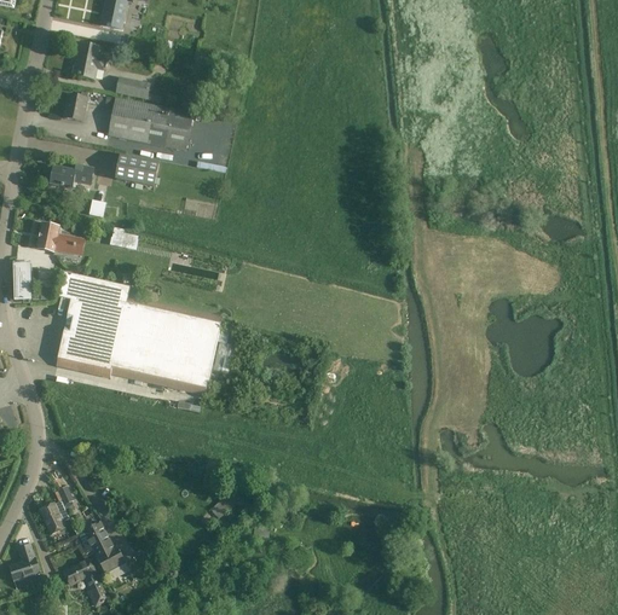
[(103,0),(99,23),(111,25),(120,28),(126,0),(131,1),(131,0),(103,0)]
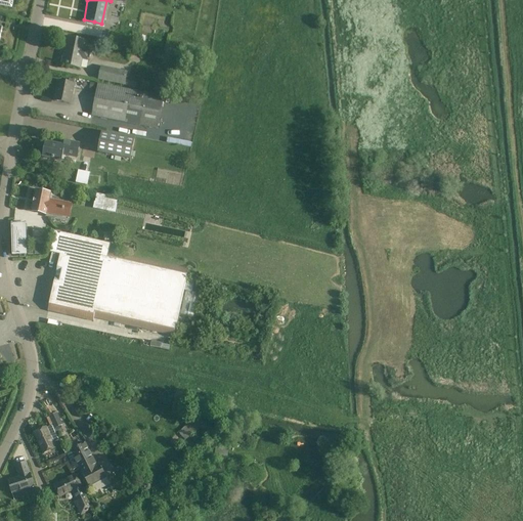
[(84,38),(77,37),(67,35),(61,62),(79,66),(80,57),(87,58),(90,47),(83,46),(84,38)]
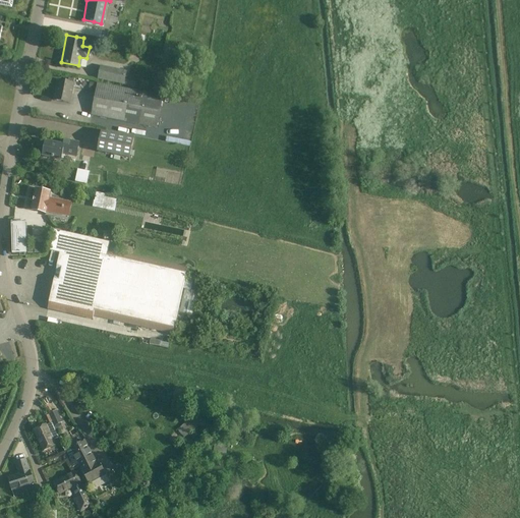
[(97,76),(122,81),(134,84),(135,80),(123,77),(125,69),(100,64),(97,76)]
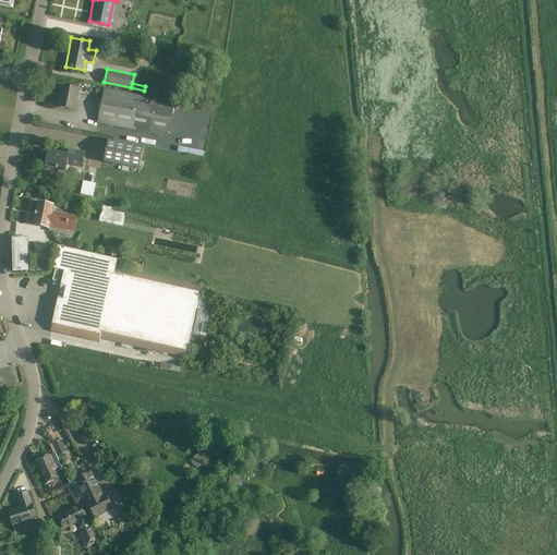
[(73,108),(79,82),(73,81),(72,85),(61,83),(57,105),(73,108)]
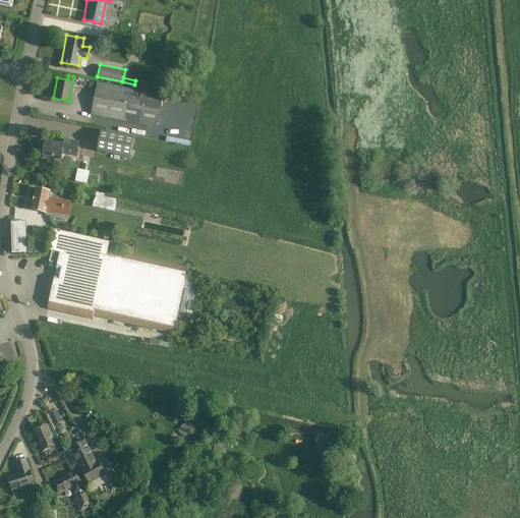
[(162,94),(142,90),(97,81),(91,113),(122,119),(156,126),(162,94)]
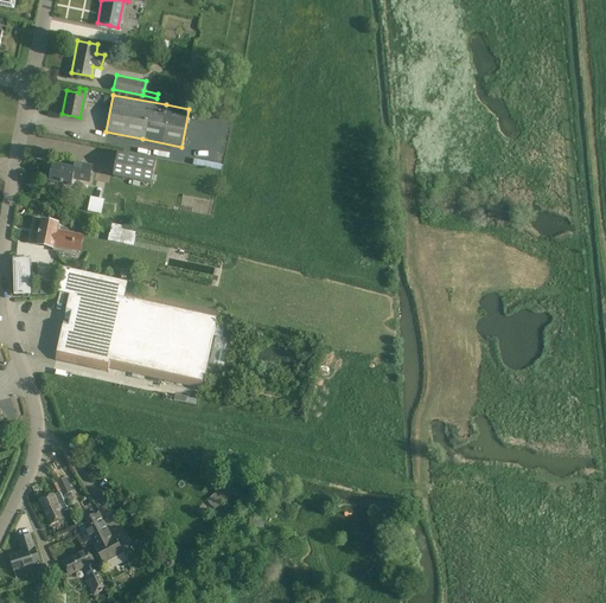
[(151,183),(151,181),(151,179),(154,179),(155,173),(153,173),(155,161),(117,154),(113,175),(151,183)]
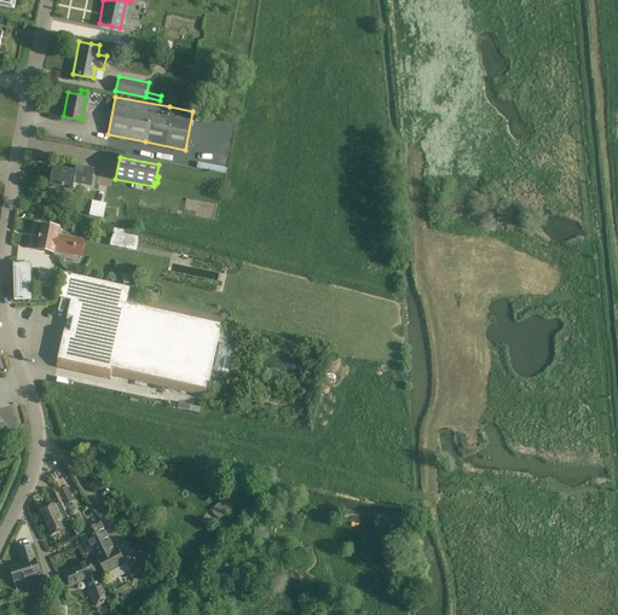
[(50,183),(62,185),(70,186),(73,178),(79,179),(79,181),(90,183),(93,167),(75,163),(73,169),(53,166),(50,183)]
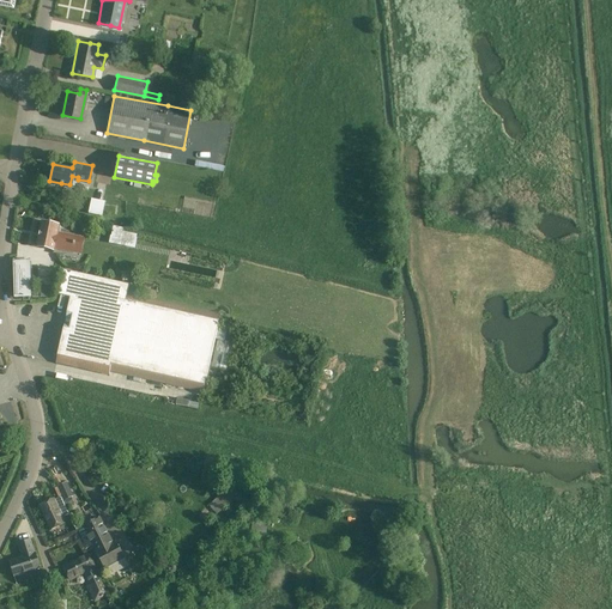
[(92,202),(100,203),(102,192),(94,190),(92,202)]
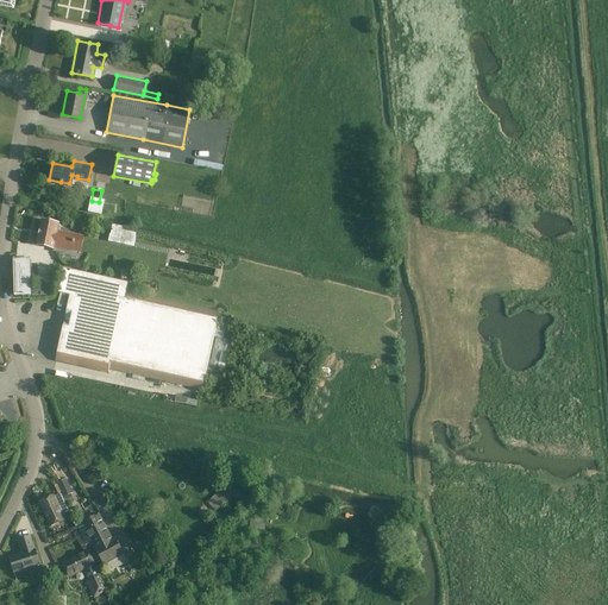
[(52,246),(54,244),(71,247),(74,234),(55,231),(57,221),(41,218),(36,243),(52,246)]
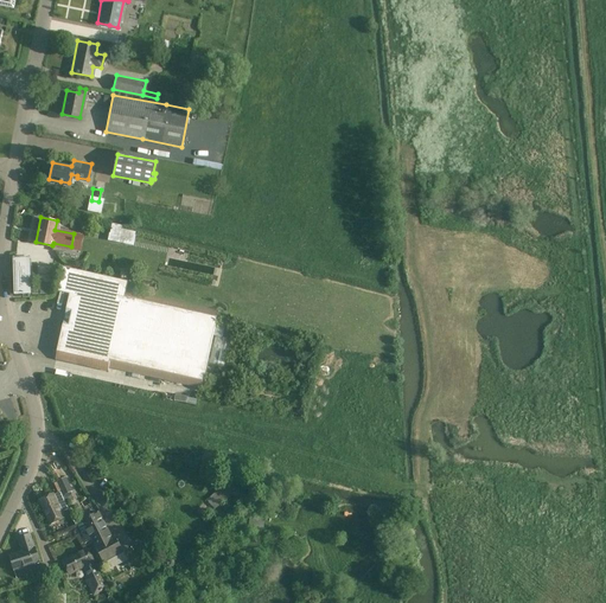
[(13,257),(14,293),(30,292),(27,256),(13,257)]
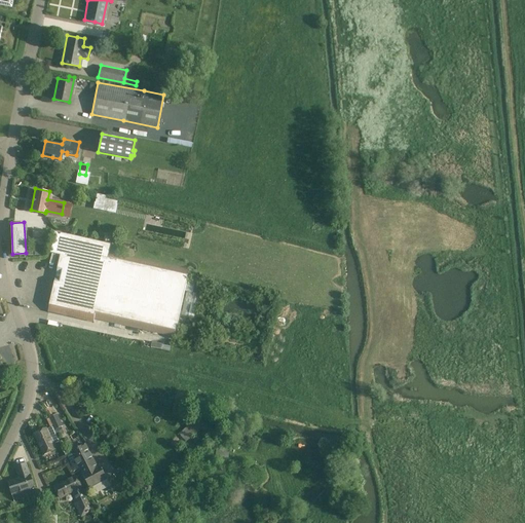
[(153,238),(174,241),(176,231),(154,228),(153,238)]
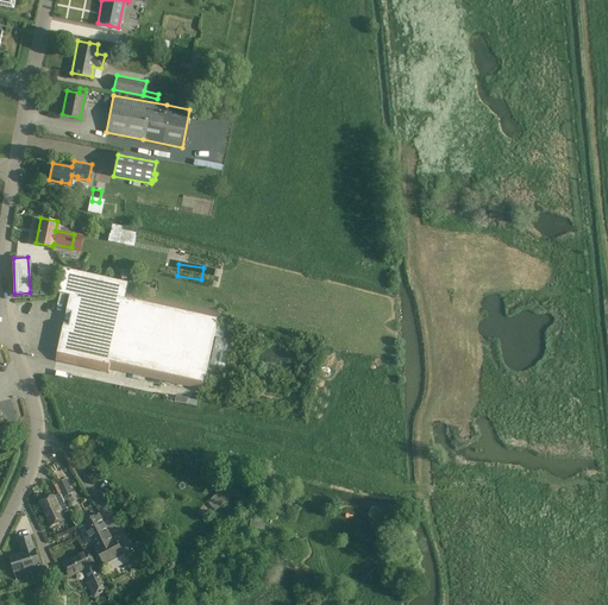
[(62,353),(201,384),(219,310),(138,292),(139,285),(129,283),(126,297),(124,296),(127,281),(62,266),(57,291),(74,295),(62,353)]
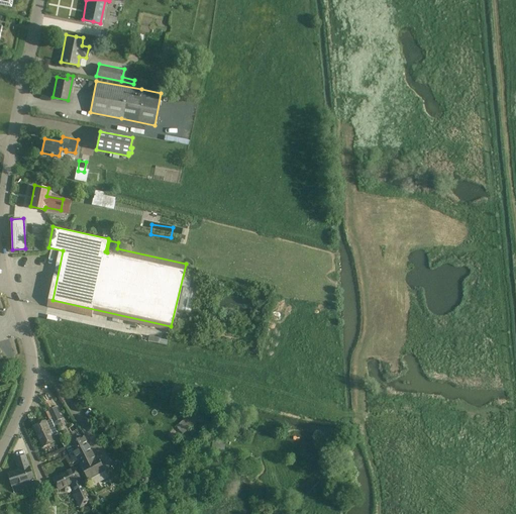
[(32,239),(32,248),(41,248),(40,239),(32,239)]
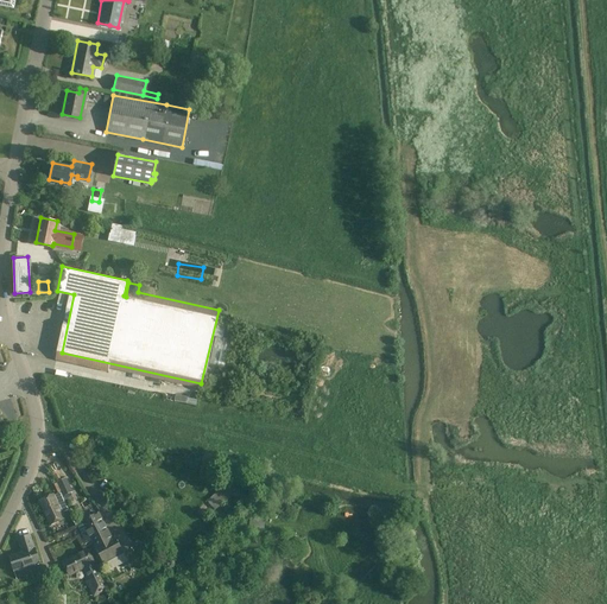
[(214,334),(208,362),(223,366),(229,337),(214,334)]
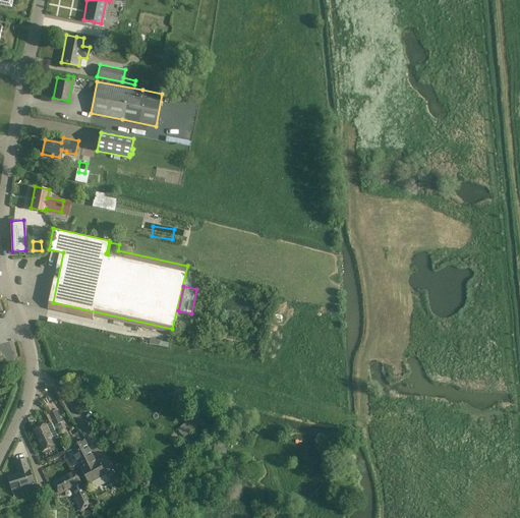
[(48,411),(53,423),(61,419),(55,408),(48,411)]
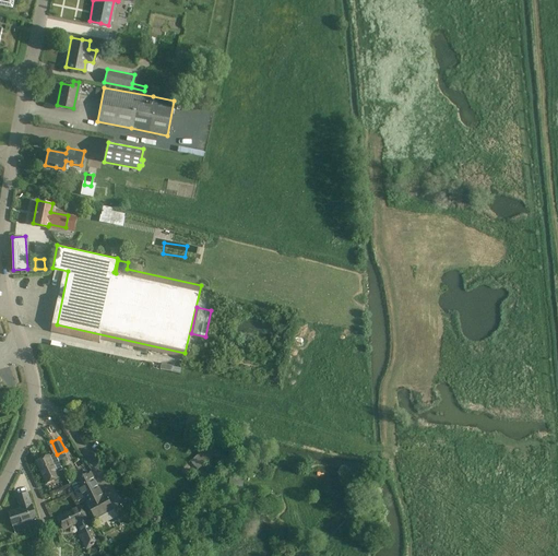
[(209,441),(179,466),(187,476),(216,450),(209,441)]
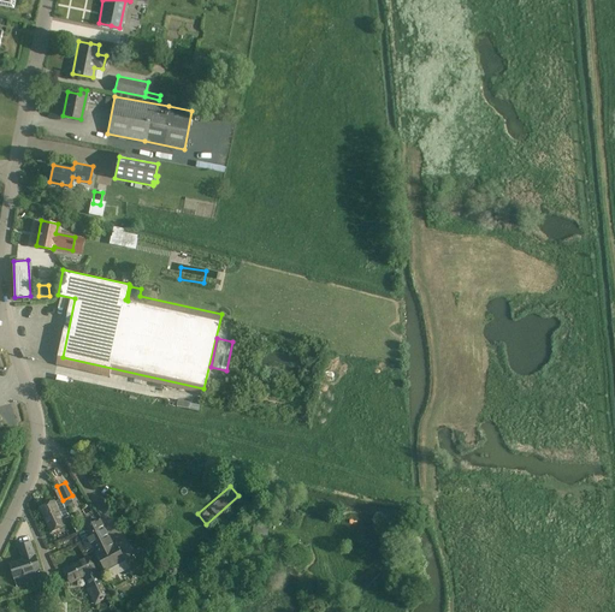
[(53,499),(39,505),(51,530),(64,523),(53,499)]
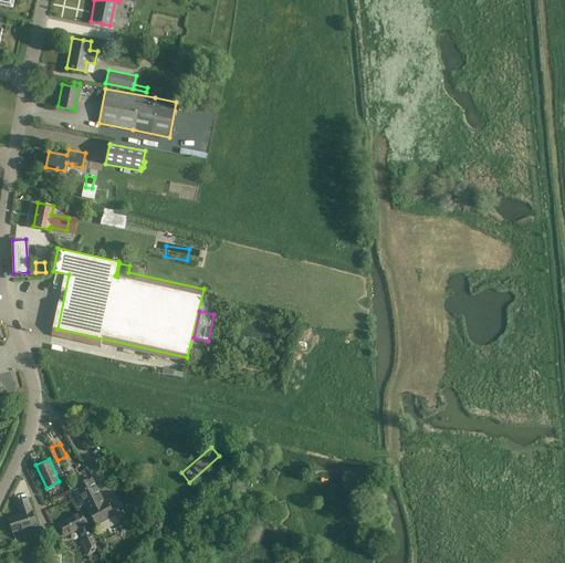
[(252,459),(249,475),(263,478),(267,462),(265,462),(255,459),(252,459)]
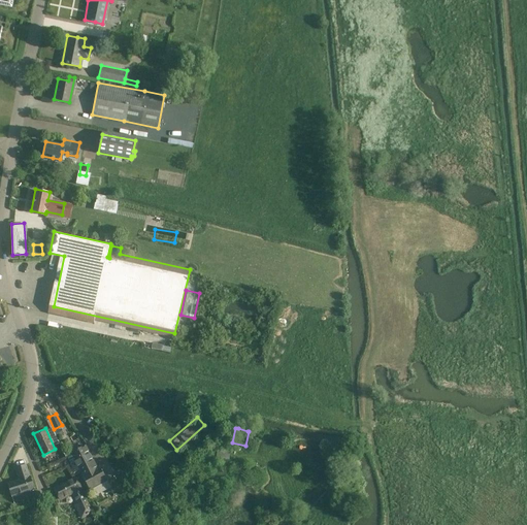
[(71,470),(73,469),(78,467),(92,459),(85,444),(70,452),(68,448),(64,450),(66,454),(65,454),(70,465),(69,466),(71,470)]
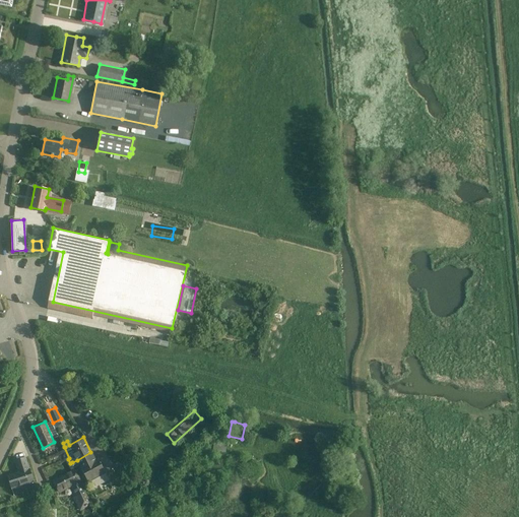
[(215,440),(215,443),(212,443),(212,449),(224,450),(225,441),(215,440)]
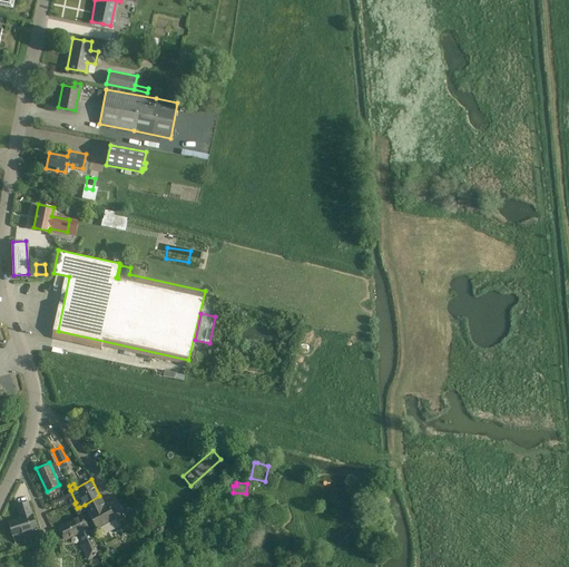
[(99,496),(85,505),(96,526),(100,535),(118,525),(115,516),(107,502),(104,505),(99,496)]
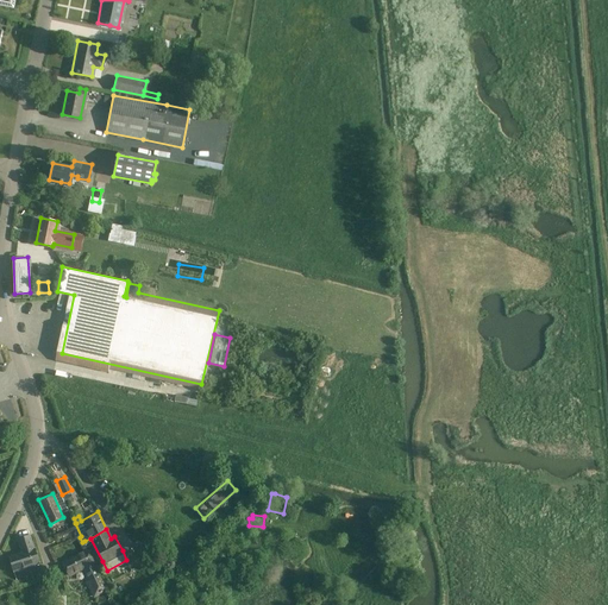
[(8,555),(13,571),(38,562),(35,547),(33,547),(29,534),(17,537),(19,547),(22,546),(23,552),(8,555)]
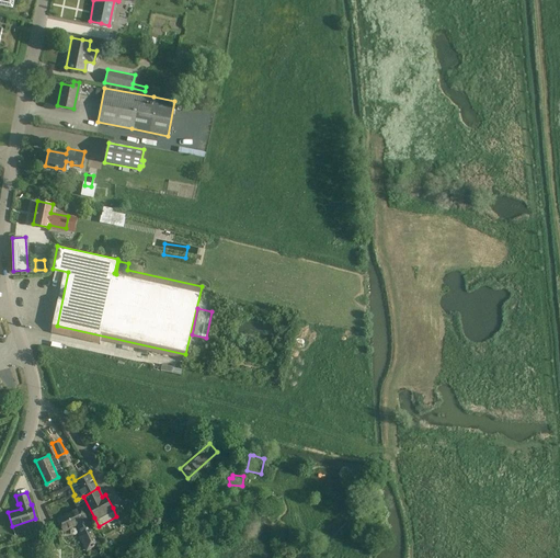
[(79,528),(80,531),(78,535),(84,550),(99,544),(91,530),(89,531),(82,516),(84,515),(79,505),(57,517),(63,528),(77,521),(80,527),(79,528)]
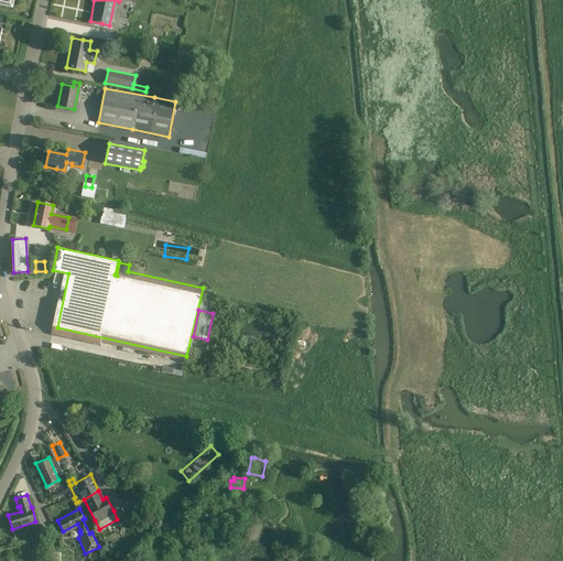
[(31,529),(33,537),(42,533),(40,527),(39,528),(38,527),(31,529)]
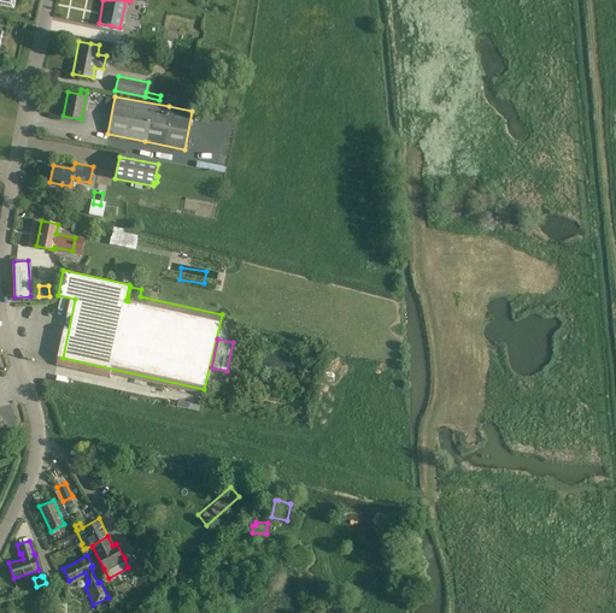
[(56,600),(54,612),(64,612),(65,601),(56,600)]
